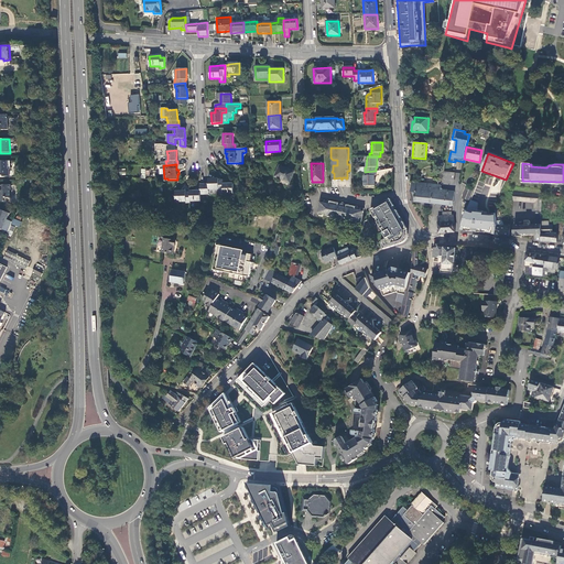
[(294,172),(279,166),(274,176),(290,183),(294,172)]
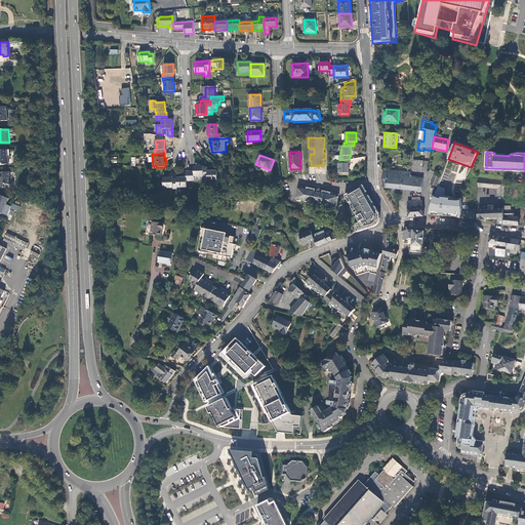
[(350,164),(350,159),(339,160),(339,163),(338,164),(339,173),(349,173),(349,164),(350,164)]
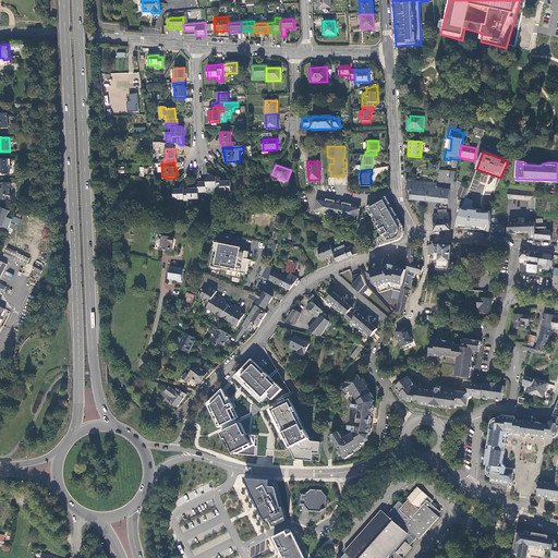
[(451,179),(451,171),(436,169),(435,177),(451,179)]
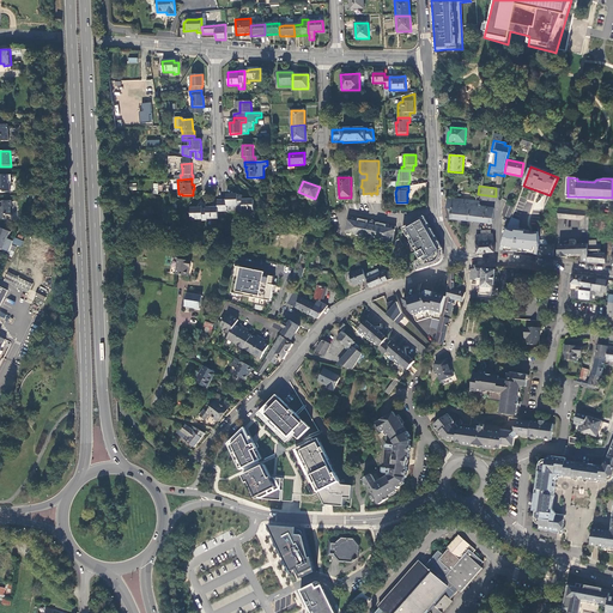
[(226,200),(223,200),(223,212),(238,211),(238,207),(238,195),(238,194),(226,194),(226,200)]
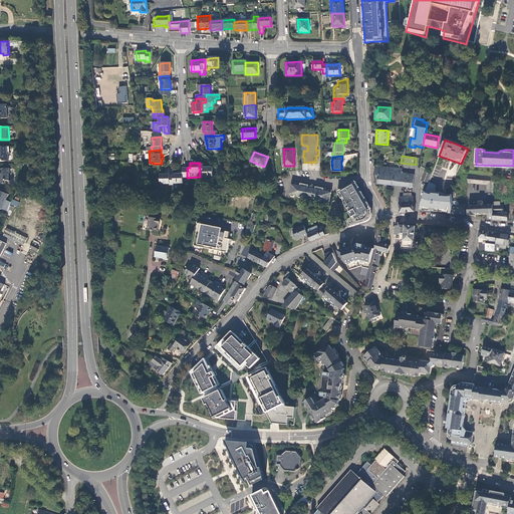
[(204,164),(200,164),(200,174),(204,174),(204,177),(213,177),(213,167),(204,168),(204,164)]
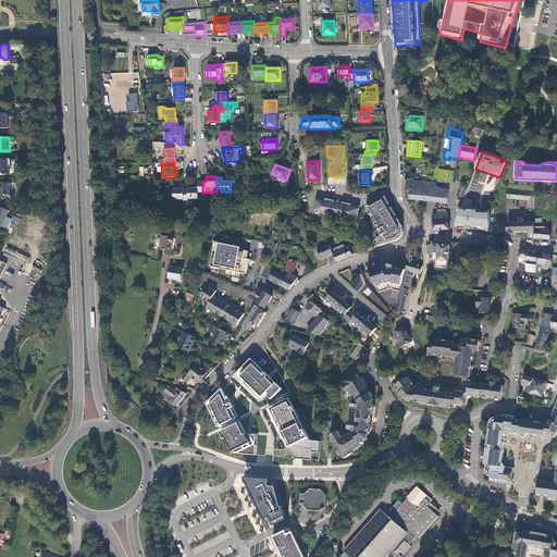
[(407,199),(428,201),(430,183),(407,180),(406,189),(407,199)]
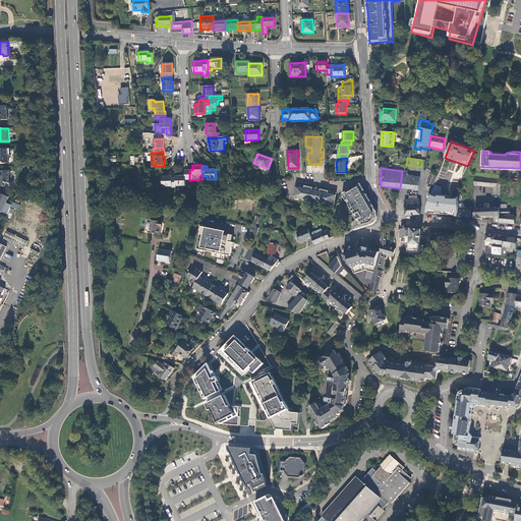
[(10,170),(0,171),(0,184),(4,186),(5,186),(6,186),(6,183),(10,183),(10,175),(11,175),(10,170)]
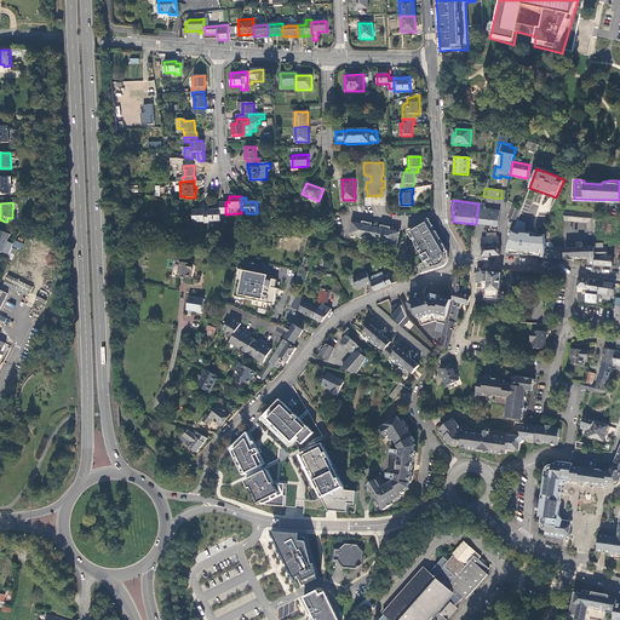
[(220,214),(225,214),(225,202),(220,202),(220,210),(210,210),(210,222),(220,222),(220,214)]
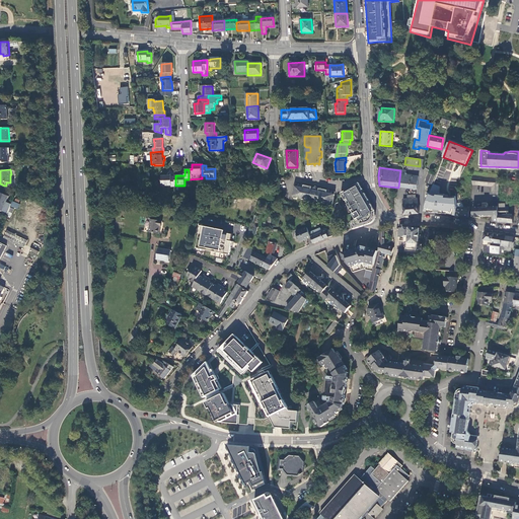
[(398,188),(417,190),(419,176),(405,175),(406,170),(400,170),(398,188)]
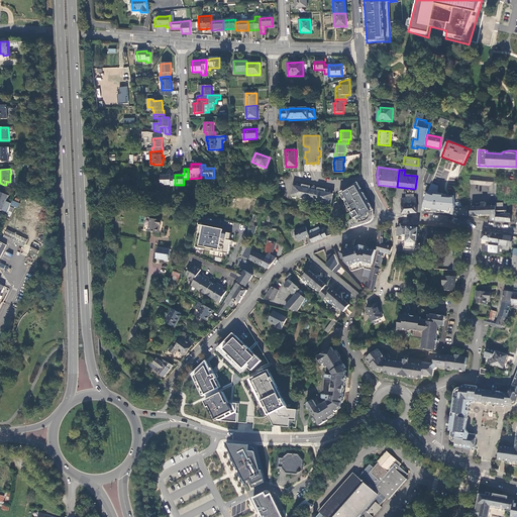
[(433,175),(428,173),(424,182),(429,184),(433,175)]
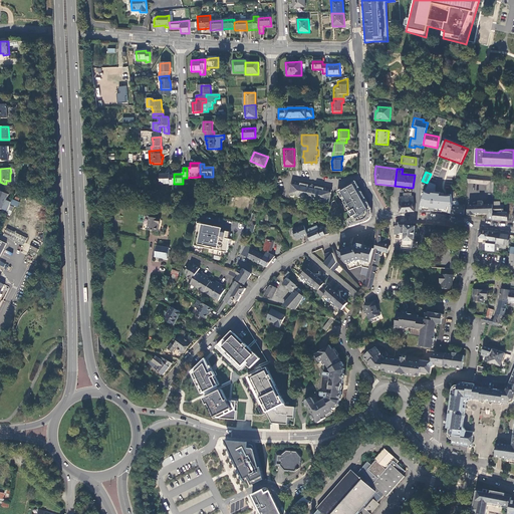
[(170,186),(174,185),(174,184),(174,174),(161,175),(161,184),(170,184),(170,186)]
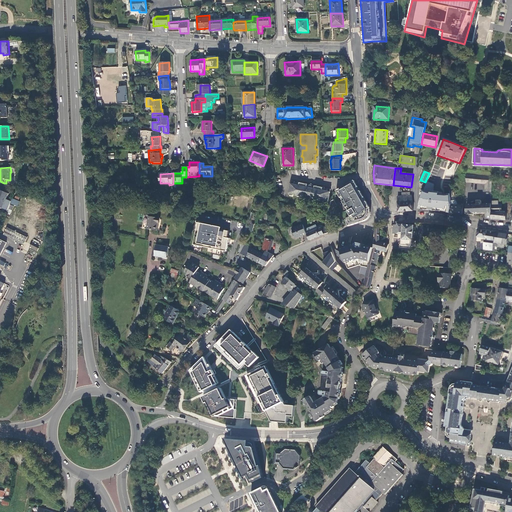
[(485,191),(488,191),(489,177),(465,174),(466,182),(485,184),(485,191)]
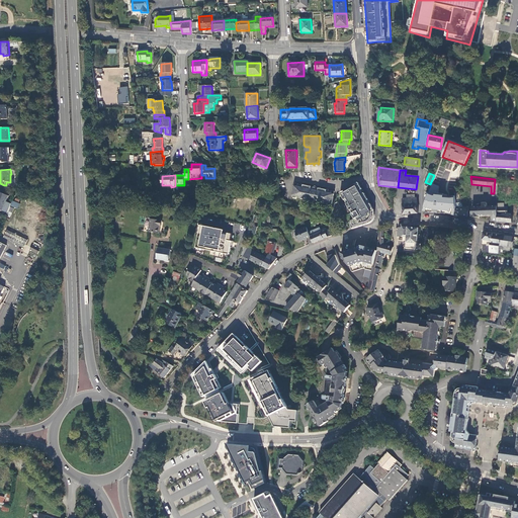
[(331,191),(331,192),(328,191),(327,192),(326,192),(326,190),(318,188),(318,191),(316,190),(316,188),(316,187),(315,186),(314,186),(313,186),(312,187),(312,189),(310,189),(310,187),(301,185),(301,187),(299,187),(299,186),(296,185),(297,184),(293,183),(290,195),(299,197),(299,198),(308,200),(316,202),(317,202),(320,203),(324,204),(325,202),(331,204),(332,204),(335,191),(331,191)]
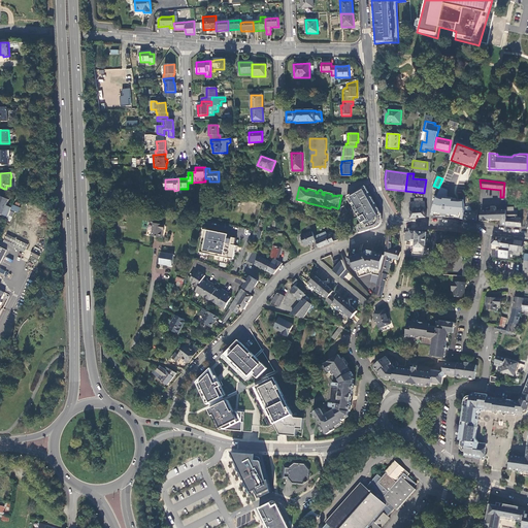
[(382,215),(365,187),(347,197),(362,224),(357,227),(359,233),(367,231),(373,229),(373,228),(377,225),(378,224),(381,221),(381,218),(380,216),(382,215)]
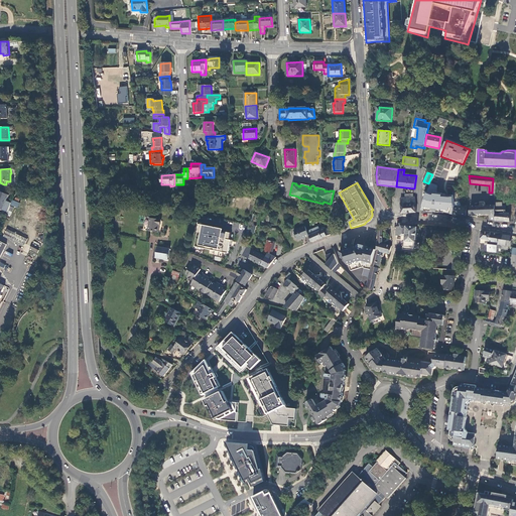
[(0,209),(3,211),(9,196),(0,191),(0,209)]
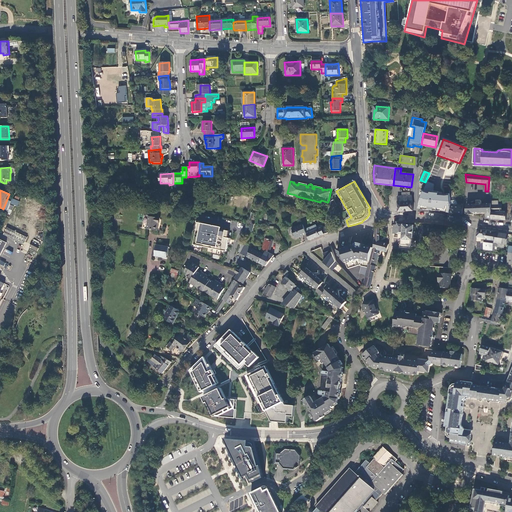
[(451,199),(451,194),(423,192),(419,209),(451,213),(452,204),(451,199)]
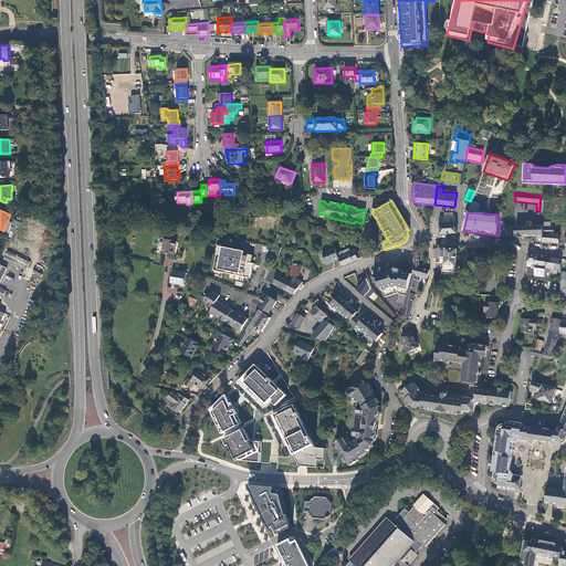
[(456,217),(453,217),(444,217),(439,217),(440,234),(457,233),(456,217)]
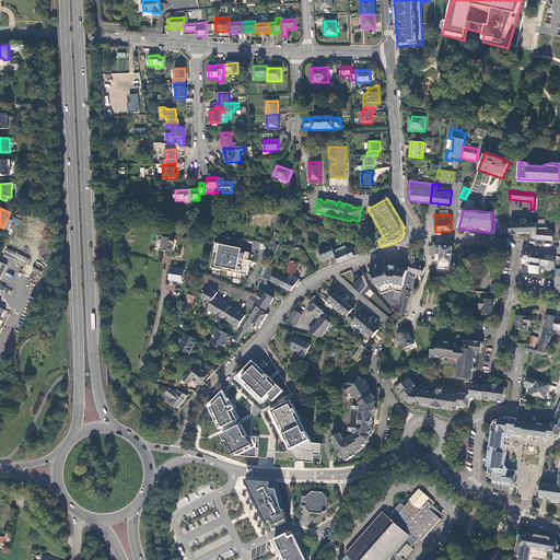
[(13,217),(11,222),(19,226),(21,220),(13,217)]
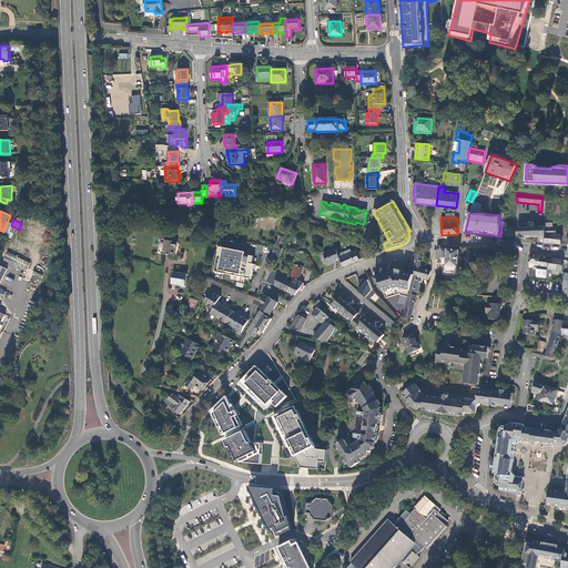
[(507,221),(500,221),(501,226),(500,236),(514,239),(515,227),(509,226),(508,224),(507,221)]
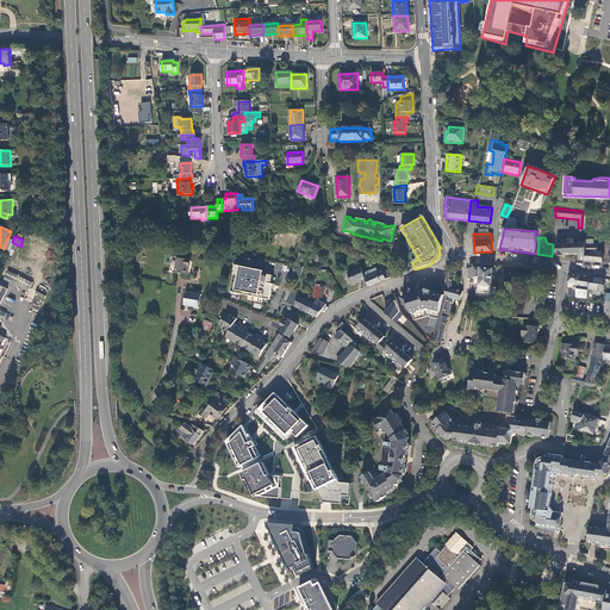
[(579,255),(579,260),(586,261),(585,243),(585,242),(573,243),(573,240),(567,240),(567,243),(556,243),(554,256),(565,256),(565,255),(579,255)]
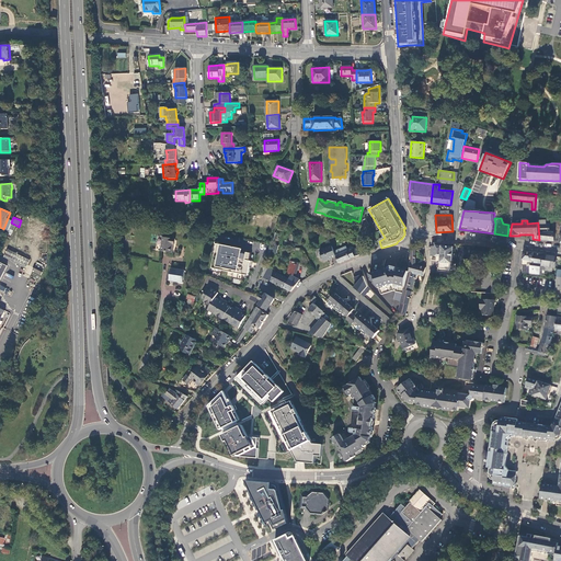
[(546,224),(538,224),(539,240),(554,241),(554,232),(550,232),(549,224),(546,224)]
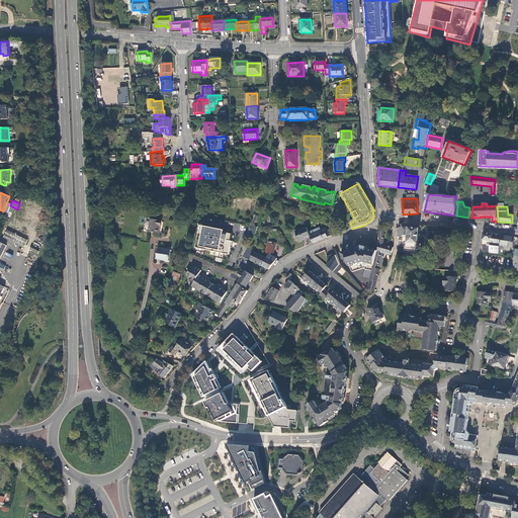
[(162,227),(163,222),(151,220),(149,232),(159,234),(161,226),(162,227)]
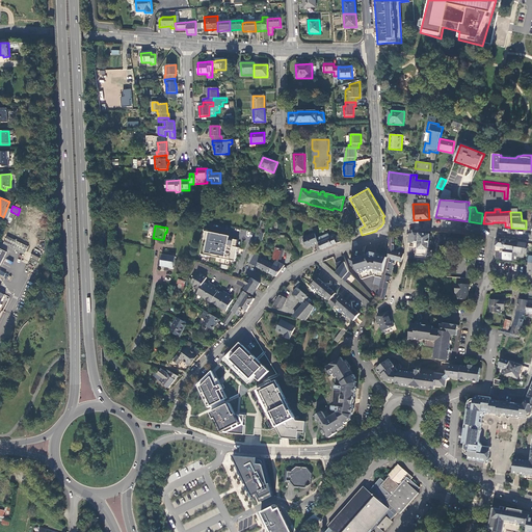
[(238,240),(204,233),(202,241),(204,241),(201,257),(211,259),(211,257),(221,259),(221,264),(230,265),(231,261),(236,262),(238,254),(235,253),(235,250),(236,250),(238,240)]
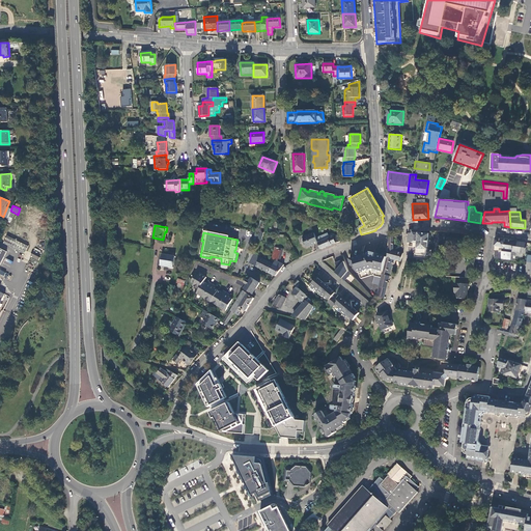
[(307,247),(318,243),(316,240),(314,233),(303,238),(304,239),(303,241),(305,245),(306,246),(307,247)]
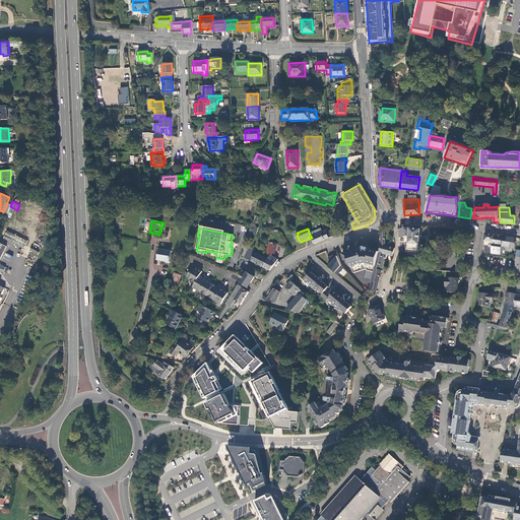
[(409,244),(409,251),(418,252),(420,230),(405,229),(399,229),(399,238),(408,239),(408,244),(409,244)]
